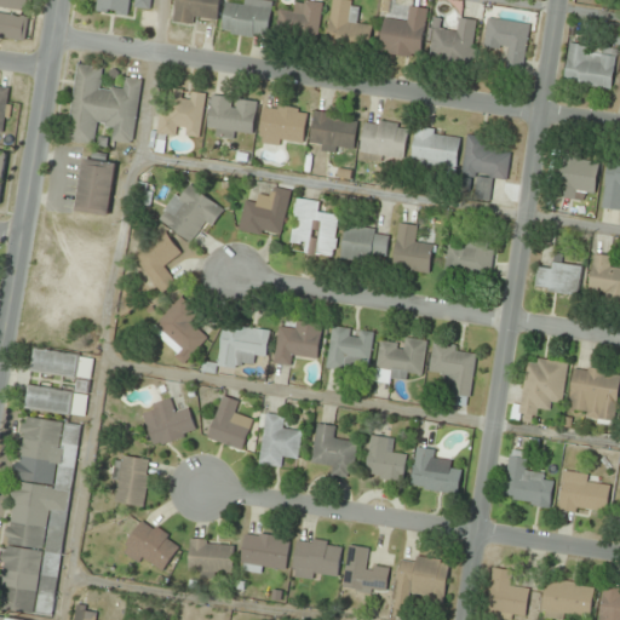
[(95,0),(127,0),(126,12),(95,7),(95,0)]
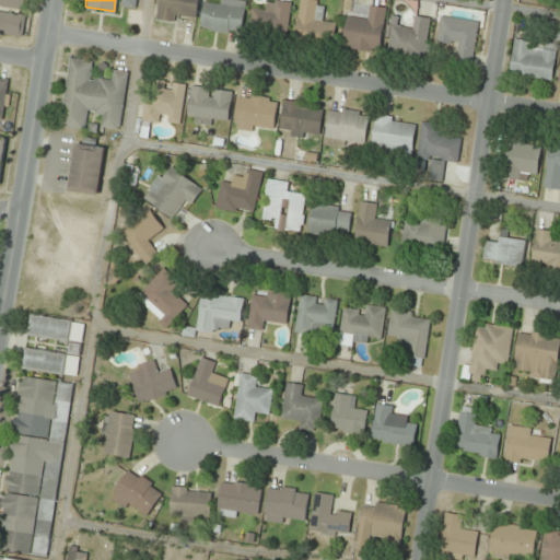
[(119,0),(136,0),(135,9),(119,7),(119,0)]
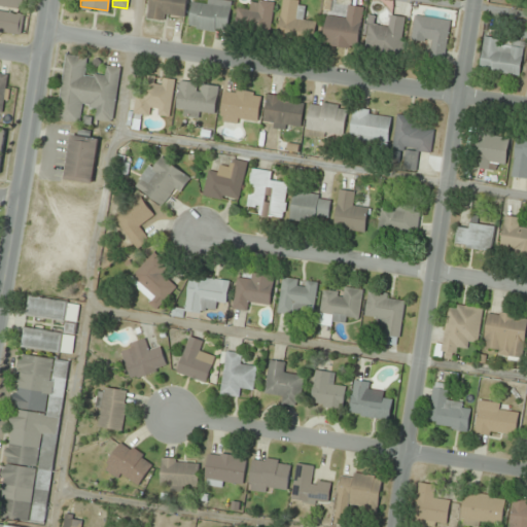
[(145,19),(148,0),(185,0),(183,18),(164,14),(163,22),(145,19)]
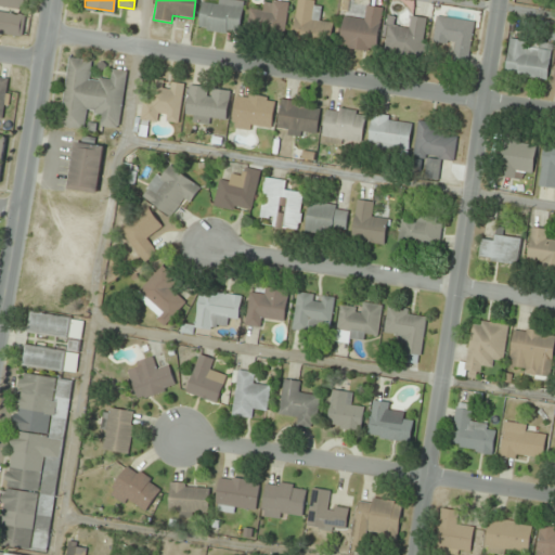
[(201,2),(217,4),(217,0),(230,0),(243,2),(239,34),(226,31),(226,34),(206,31),(206,28),(197,27),(201,2)]
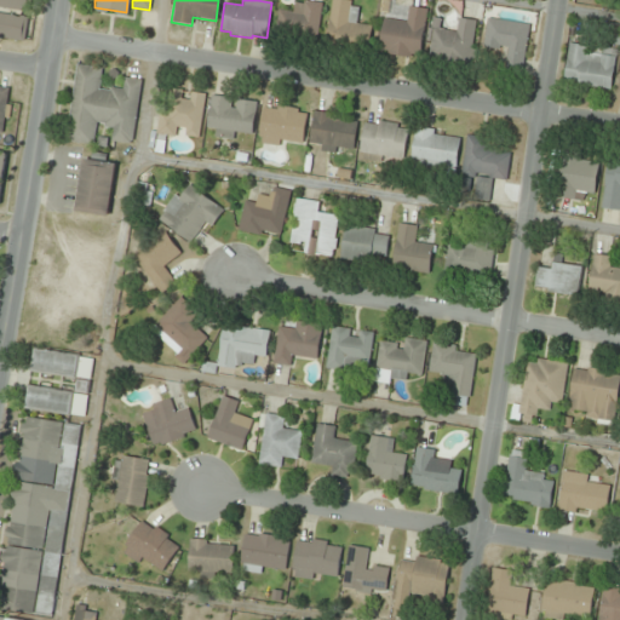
[(277,10),(292,12),(293,3),(303,4),(303,0),(321,3),(316,38),(293,35),(292,41),(274,38),(277,10)]
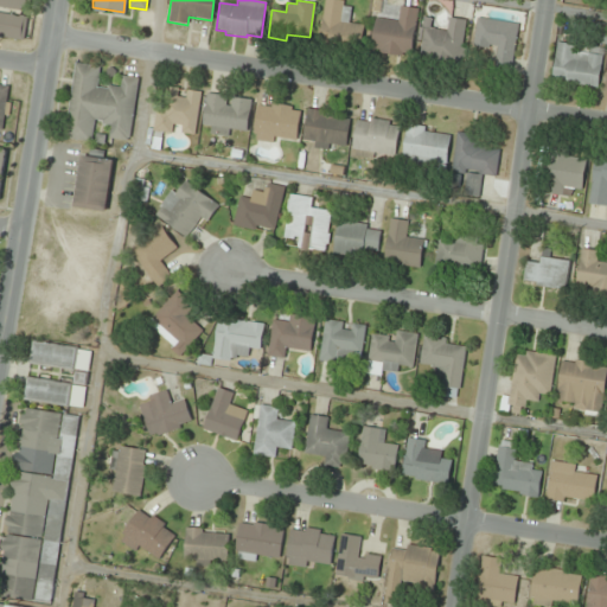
[(324,0),(343,0),(342,5),(350,6),(347,23),(363,25),(359,52),(318,46),(324,0)]
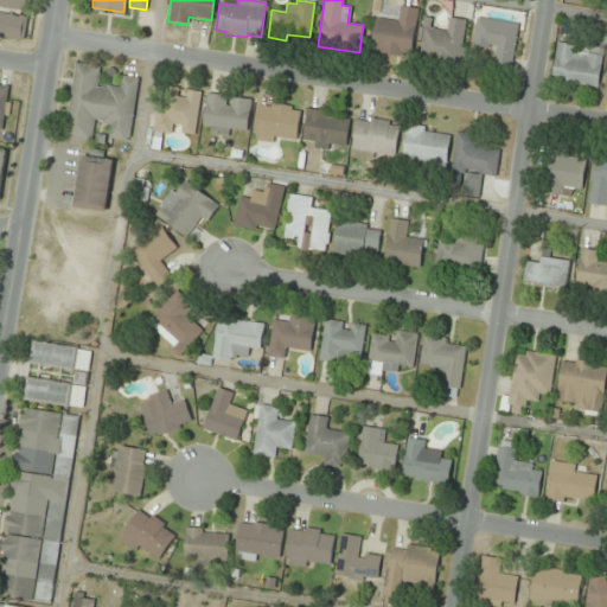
[(375,18),(397,20),(400,5),(417,8),(410,55),(402,53),(401,57),(381,53),(381,50),(370,49),(375,18)]
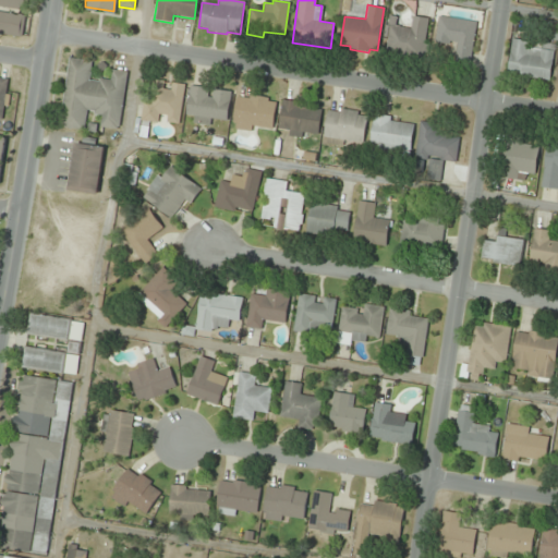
[(0,33),(23,38),(27,16),(0,11),(0,33)]
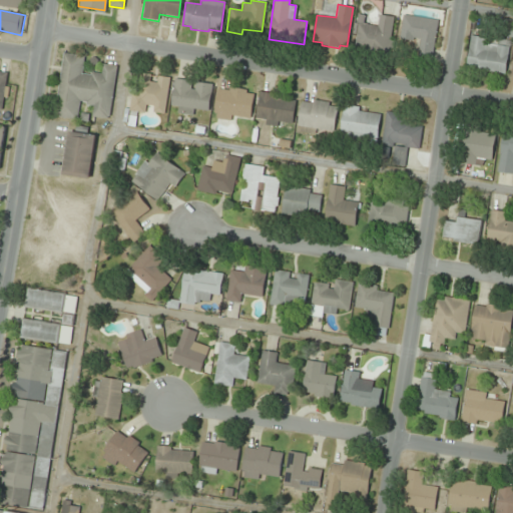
[(356,22),(357,14),(364,15),(363,22),(367,23),(367,24),(377,26),(379,14),(394,17),(388,54),(376,53),(376,54),(364,52),(364,51),(353,49),(357,23),(356,22)]
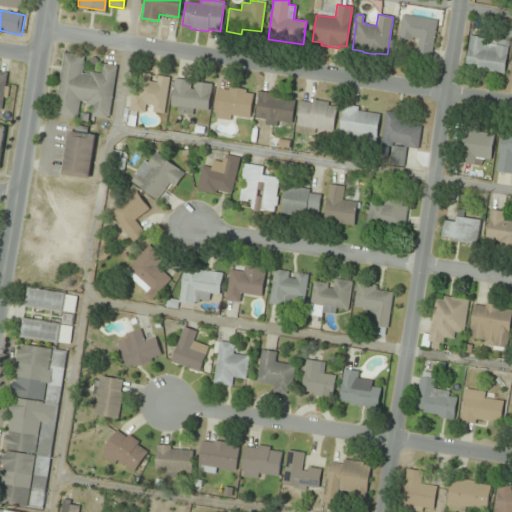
[(397,38),(412,40),(412,38),(418,39),(415,59),(430,61),(436,20),(401,15),(397,38)]
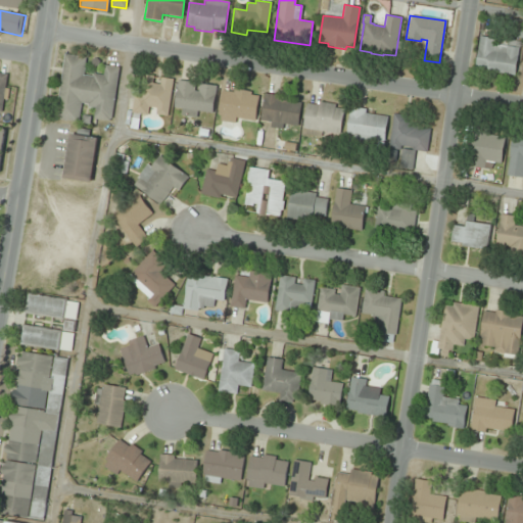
[(479,36),(493,38),(493,44),(497,44),(498,38),(520,41),(519,49),(518,49),(514,75),(485,70),(485,68),(474,66),(479,36)]
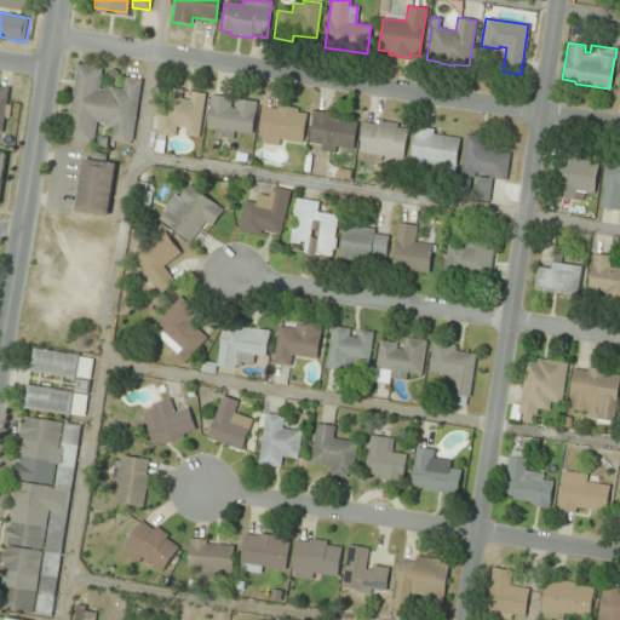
[(64,141),(91,144),(95,121),(103,122),(103,126),(112,128),(109,141),(131,144),(141,80),(124,78),(121,89),(109,87),(108,91),(98,89),(101,68),(76,64),(64,141)]
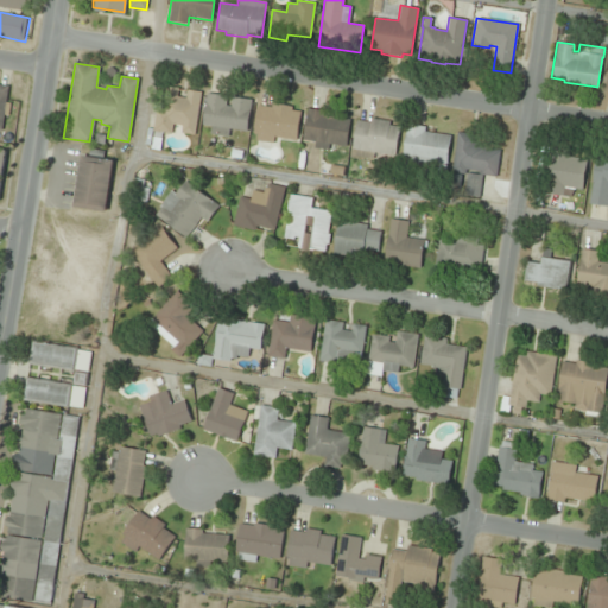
[(0,130),(6,131),(11,86),(0,83),(0,130)]
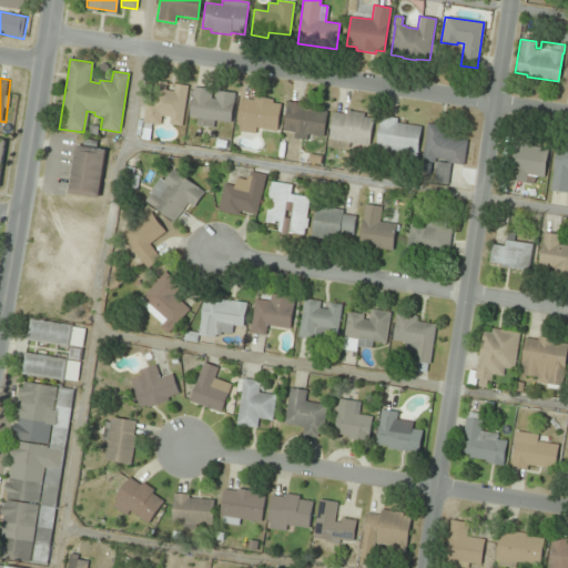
[(168,124),(180,125),(188,85),(174,83),(173,92),(164,90),(165,82),(154,80),(151,101),(145,100),(141,122),(159,125),(161,115),(169,118),(168,124)]
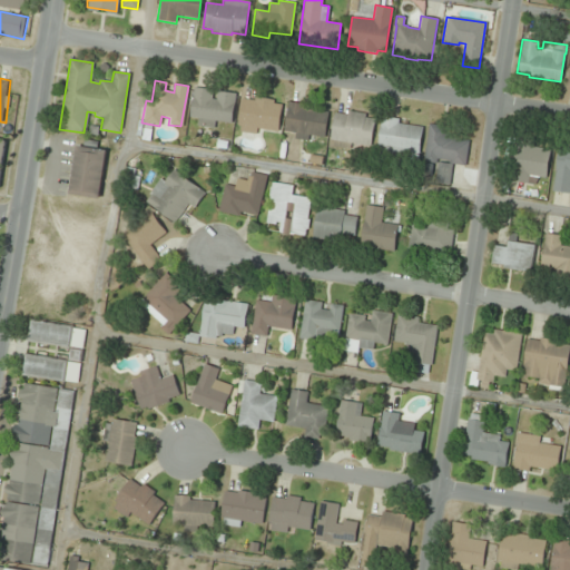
[(214,121),(231,124),(235,95),(216,91),(215,100),(210,99),(213,90),(193,88),(188,117),(197,118),(196,126),(213,128),(214,121)]
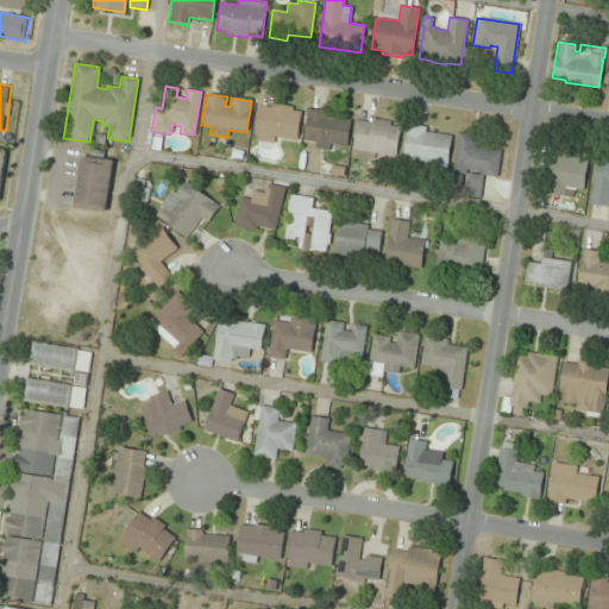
[(274,138),(272,144),(255,142),(256,135),(252,135),(257,106),(271,108),(271,105),(292,108),(292,111),(301,112),(296,142),(274,138)]
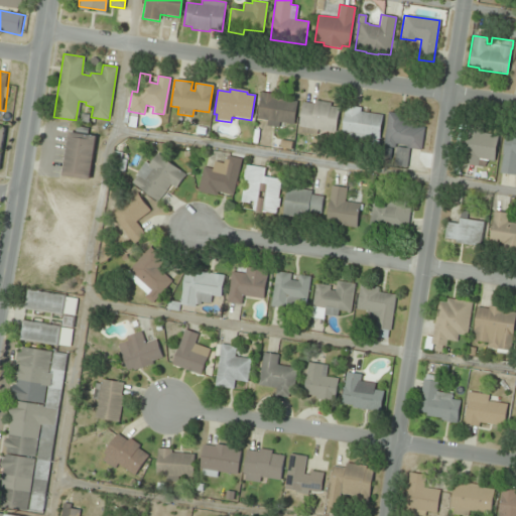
[(266,121),(266,126),(278,128),(279,123),(293,125),(296,102),(274,99),(275,95),(260,93),(256,119),(266,121)]
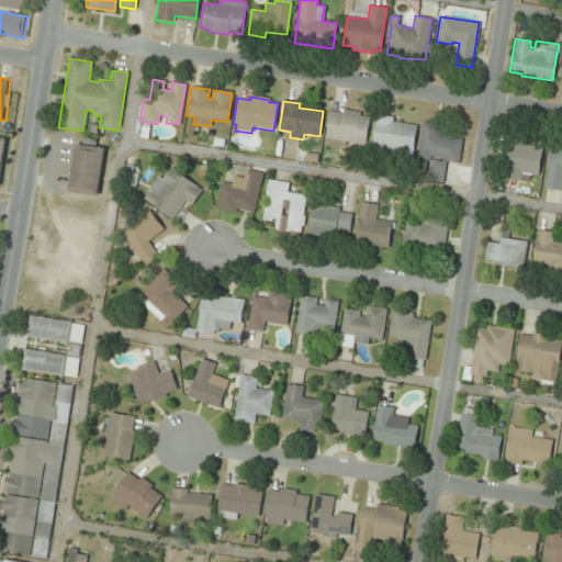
[(329,112),(343,114),(344,110),(360,112),(359,116),(369,117),(364,145),(345,142),(344,147),(327,144),(327,139),(325,138),(329,112)]
